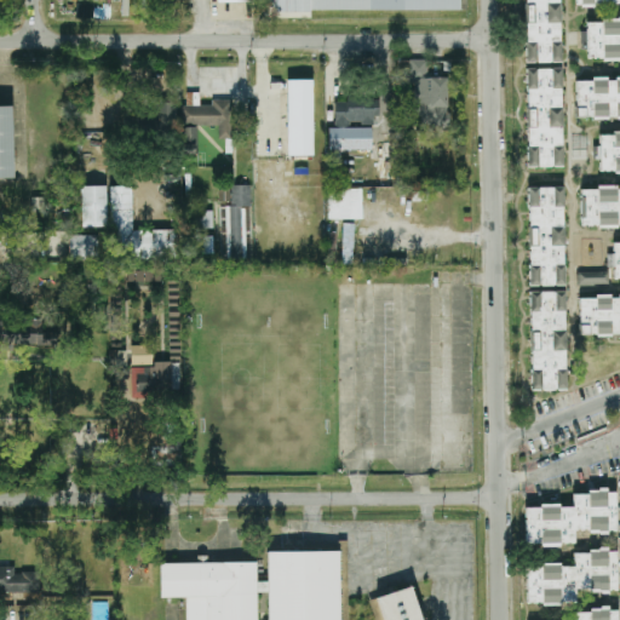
[(459,0),(265,0),(267,11),(460,10),(459,0)]
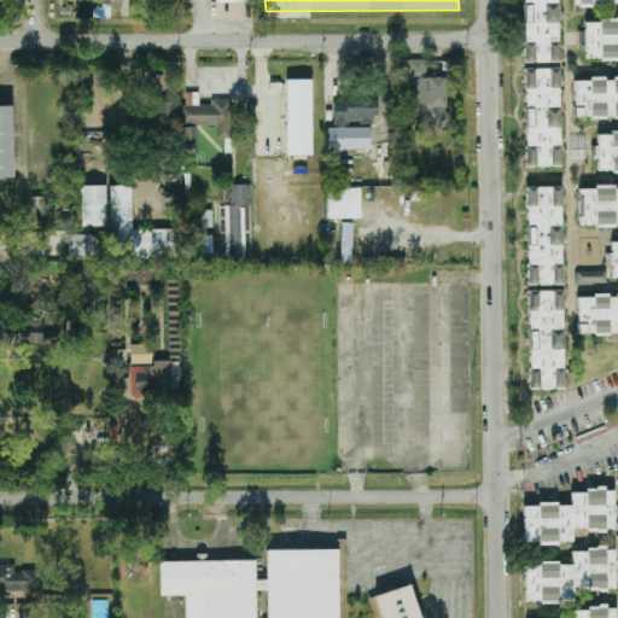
[(523,0),(524,63),(559,63),(558,0),(523,0)]
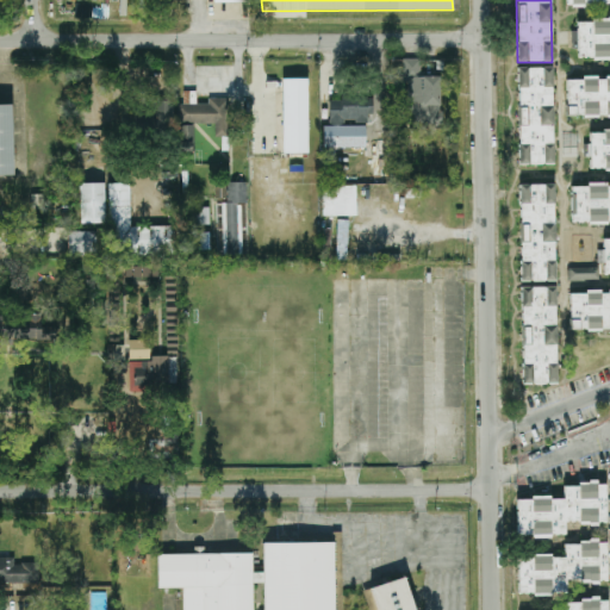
[(609,20),(577,22),(578,58),(609,57),(609,20)]
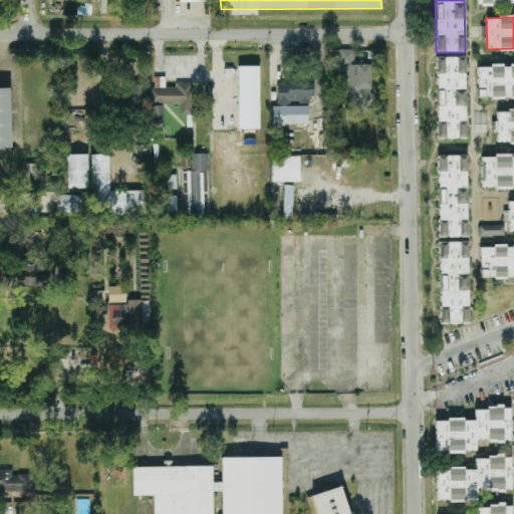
[(371,64),(354,64),(354,50),(339,50),(339,70),(343,70),(343,97),(348,97),(348,105),(371,105),(371,64)]
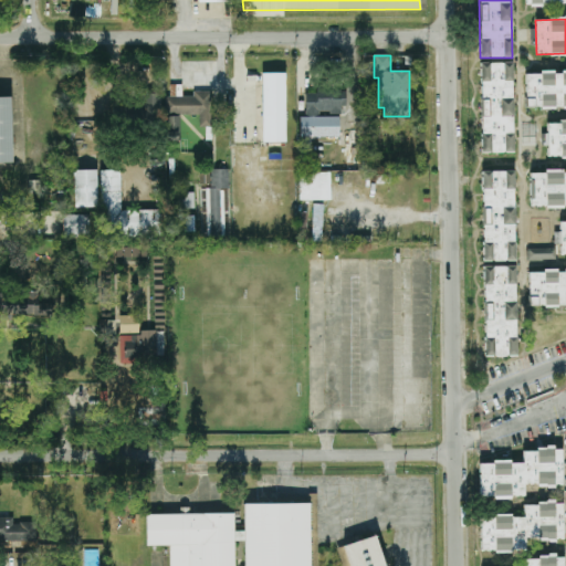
[(513,153),(513,63),(481,63),(481,153),(513,153)]
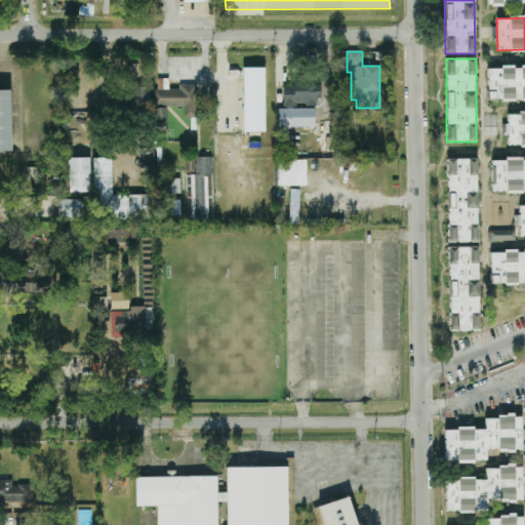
[(488,101),(524,99),(524,67),(487,68),(488,101)]
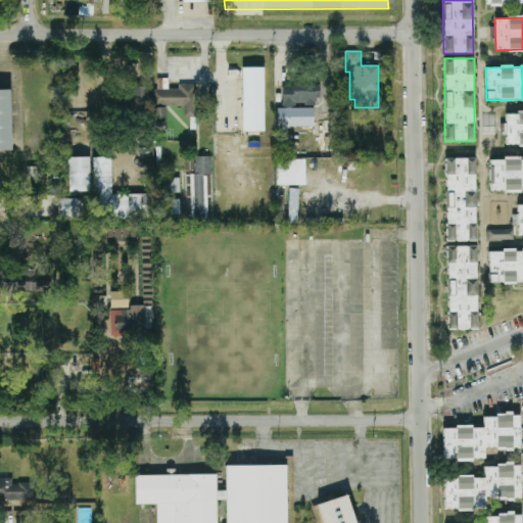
[(265,132),(264,67),(241,67),(242,132),(265,132)]
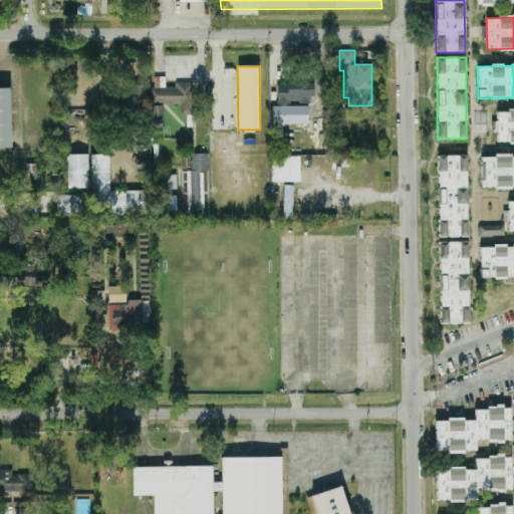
[(309,105),(310,96),(314,96),(314,84),(277,83),(277,104),(309,105)]
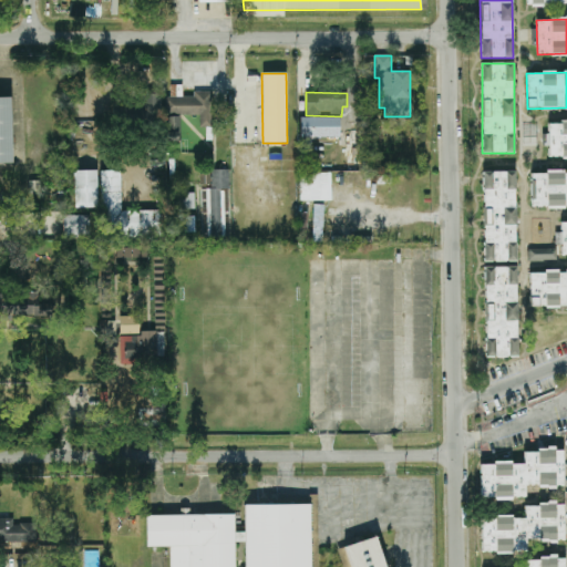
[(162,94),(142,94),(141,120),(162,120),(162,94)]
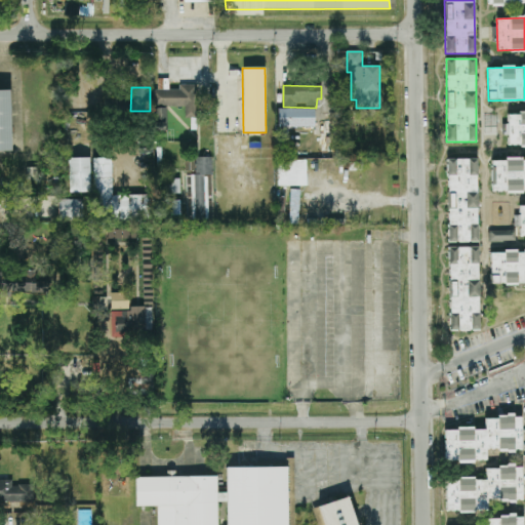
[(10,90),(0,90),(0,151),(12,151),(10,90)]
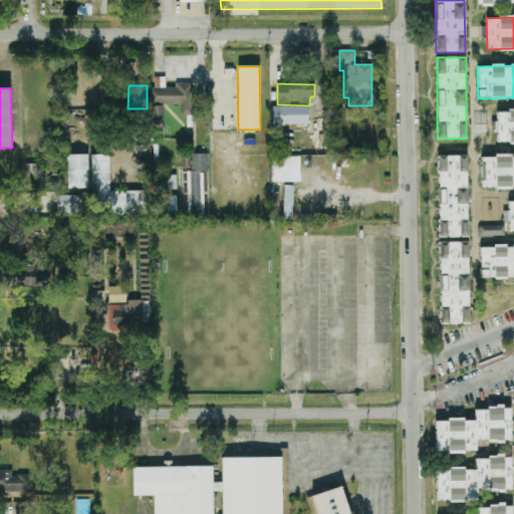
[(163,105),(152,105),(152,127),(164,127),(163,105)]
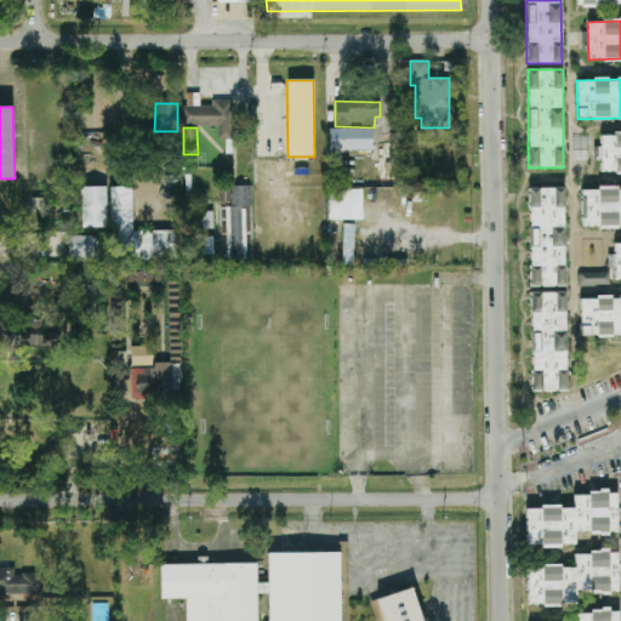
[(329,129),(330,152),(372,151),(372,127),(329,129)]
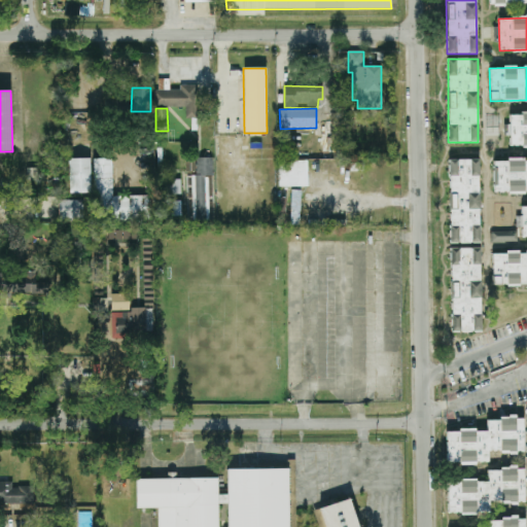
[(526,145),(526,112),(508,113),(508,125),(505,125),(505,137),(510,137),(510,146),(526,145)]
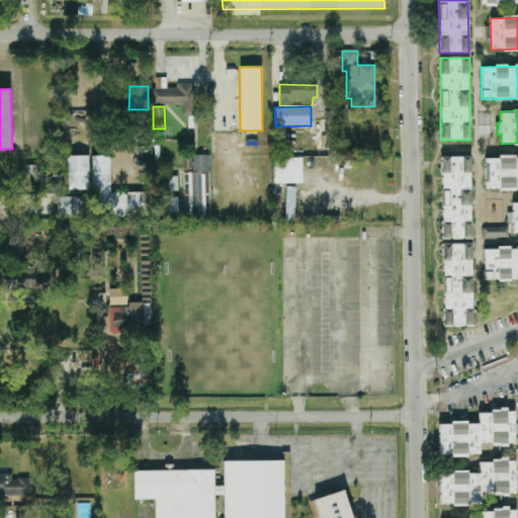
[(89,156),(67,156),(68,190),(90,189),(89,156)]
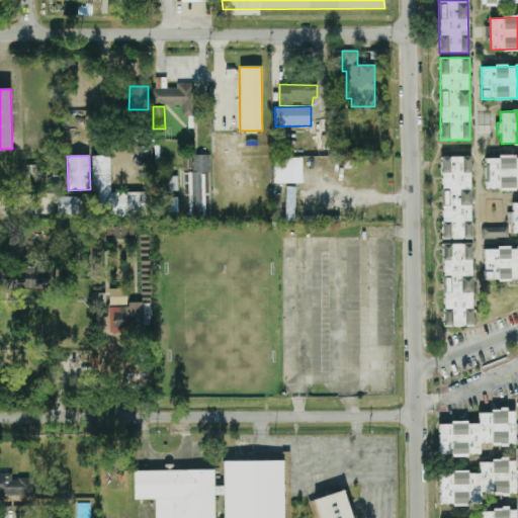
[(110,156),(92,156),(94,218),(147,217),(147,192),(111,193),(110,156)]
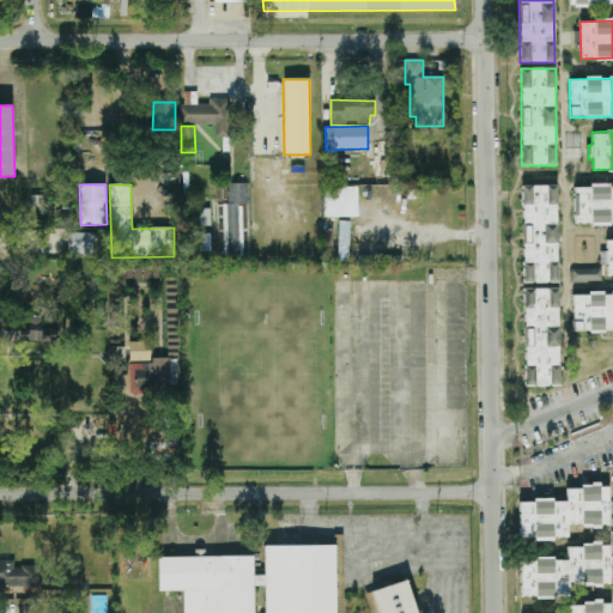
[(523,283),(558,283),(558,186),(523,186),(523,283)]
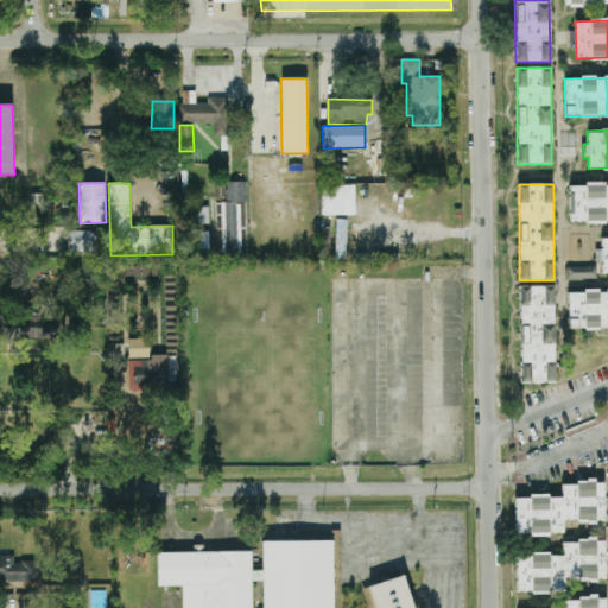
[(607,222),(607,184),(569,185),(569,223),(607,222)]
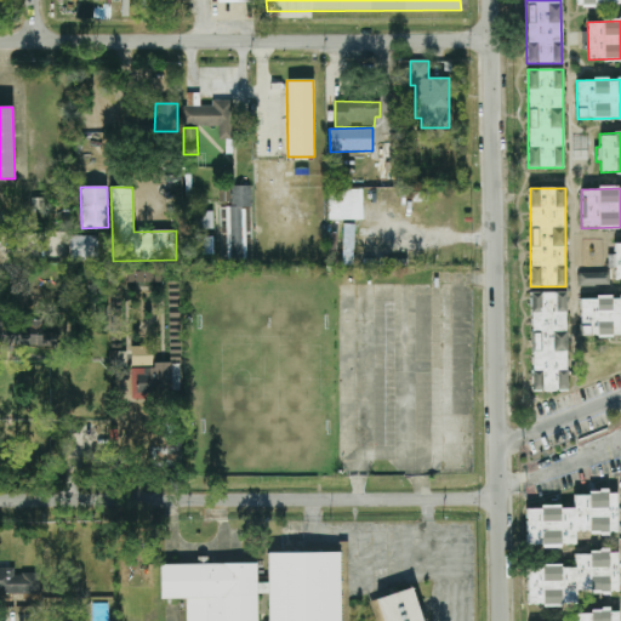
[(329,221),(363,220),(363,191),(329,191),(329,221)]
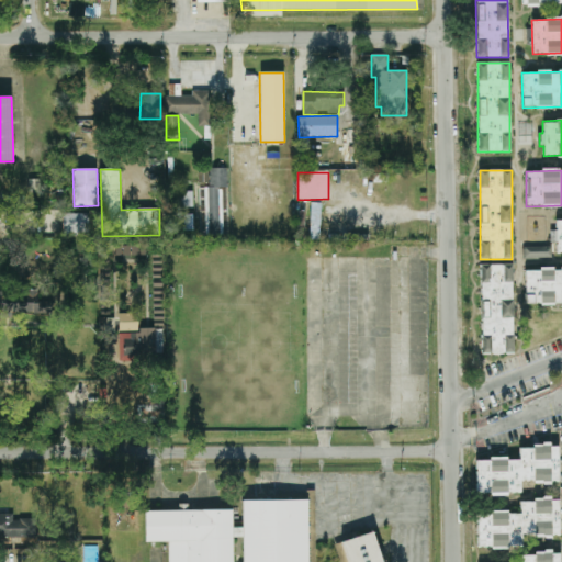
[(193,192),(172,191),(172,208),(193,208),(193,192)]
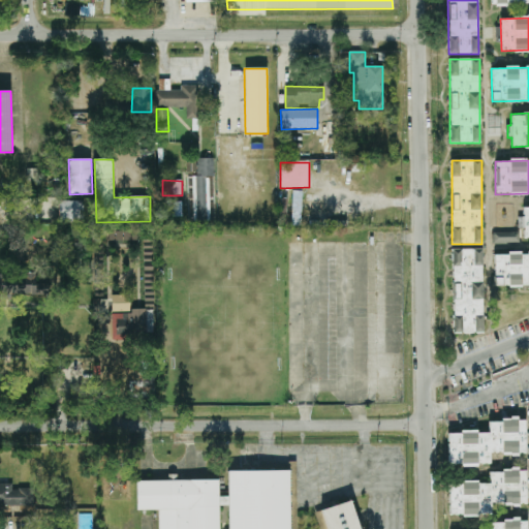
[(84,201),(60,200),(59,223),(83,223),(84,201)]
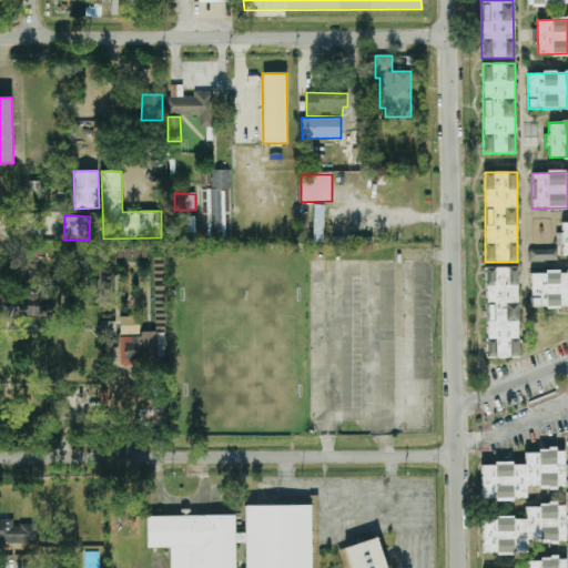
[(195,232),(195,215),(171,216),(171,233),(195,232)]
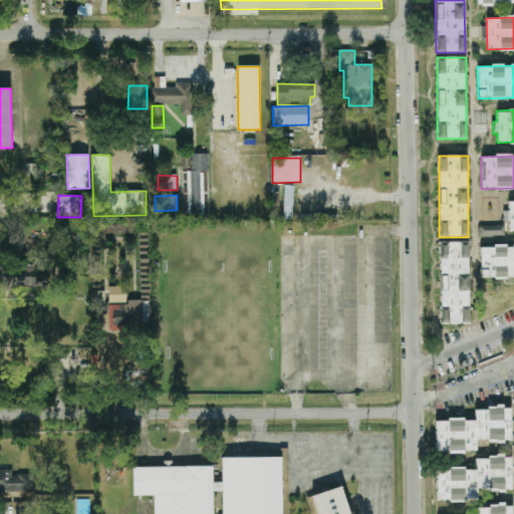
[(513,232),(513,200),(508,200),(508,211),(503,211),(503,222),(508,222),(508,233),(513,232)]
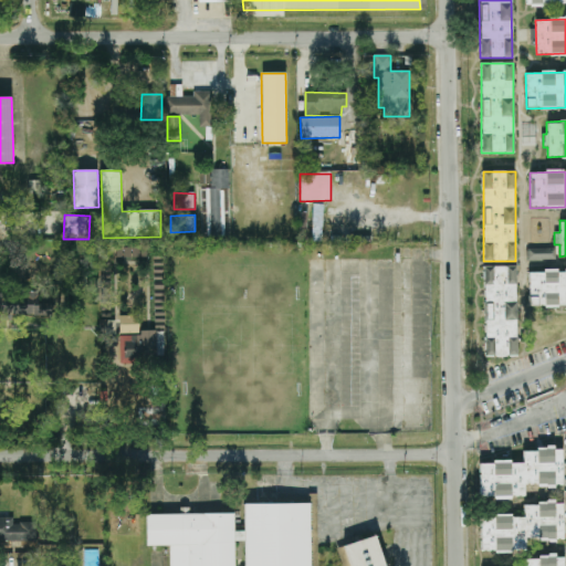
[(526,261),(556,260),(555,249),(526,249),(526,261)]
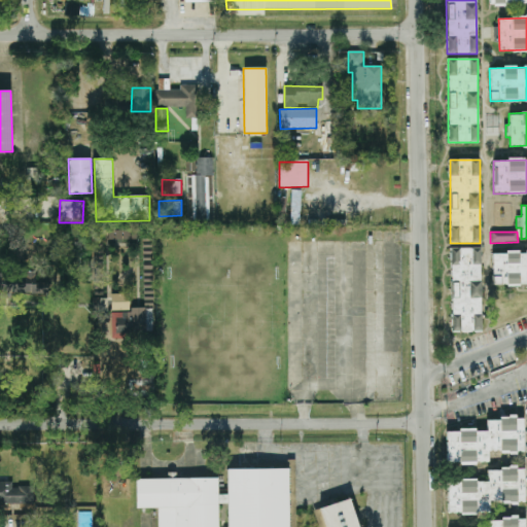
[(451,331),(481,331),(481,248),(451,248),(451,331)]
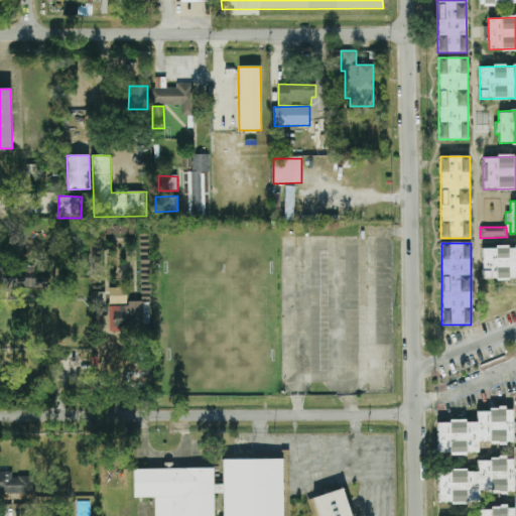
[(515,278),(515,246),(482,248),(482,279),(515,278)]
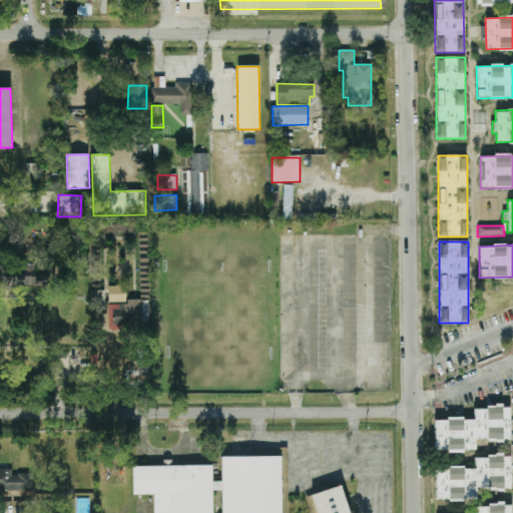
[(0,265),(0,287),(36,286),(36,265),(0,265)]
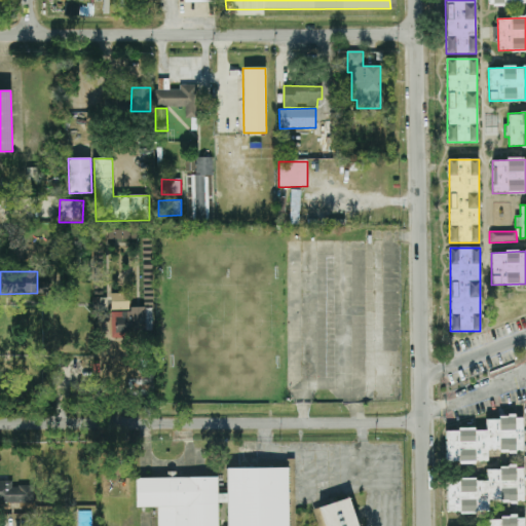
[(128,293),(111,294),(111,310),(129,309),(128,293)]
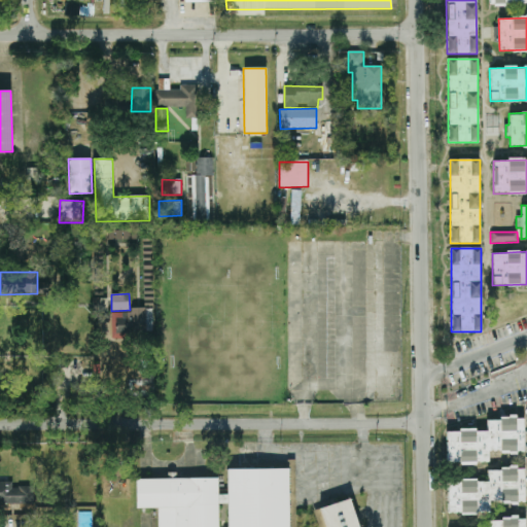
[(145,308),(131,308),(131,312),(112,312),(112,335),(146,334),(145,308)]
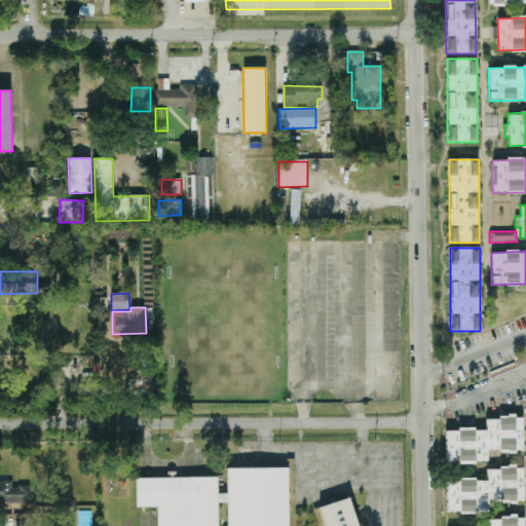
[(446,463),(488,462),(488,451),(523,451),(523,417),(486,417),(486,429),(446,430),(446,463)]
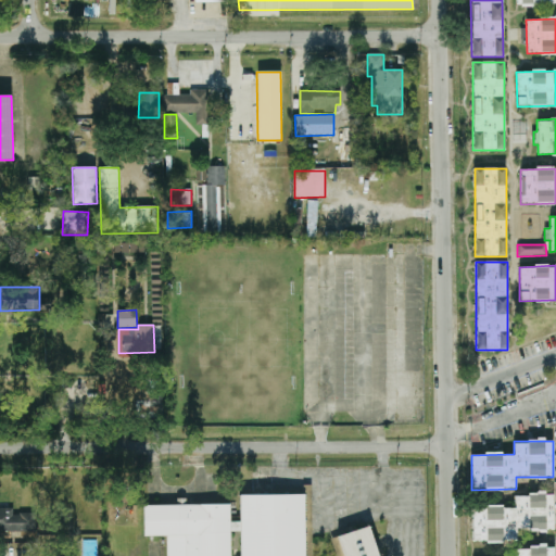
[(304,555),(304,495),(240,495),(240,522),(230,522),(230,505),(143,505),(143,536),(166,536),(166,555),(230,555),(230,532),(240,532),(240,555),(304,555)]
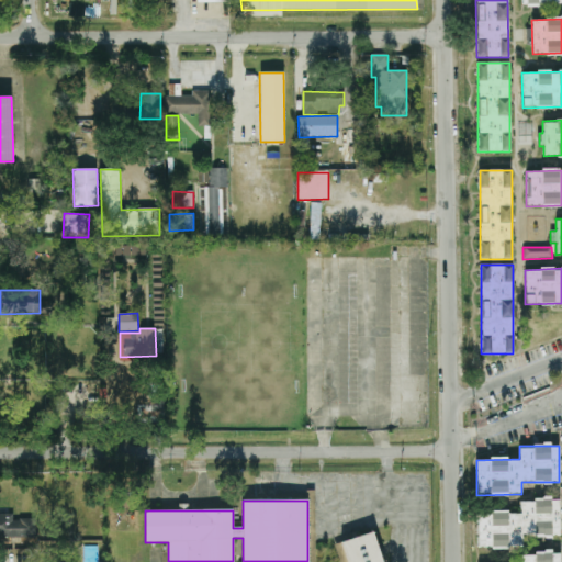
[(0,541),(2,542),(2,538),(35,537),(35,519),(13,519),(13,514),(0,514),(0,541)]
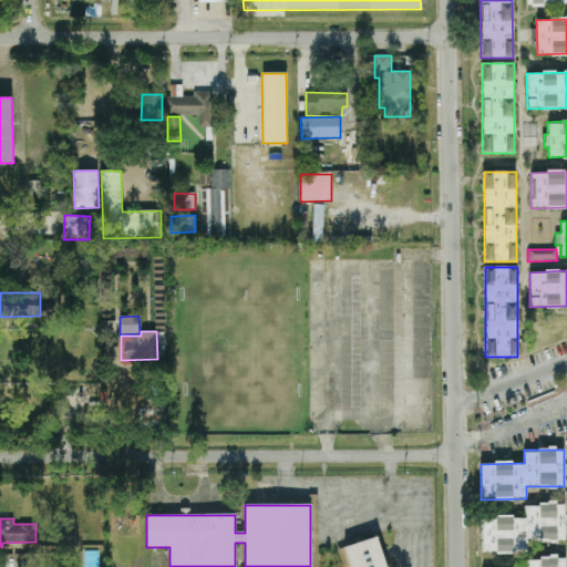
[(344,547),(350,566),(384,566),(375,537),(344,547)]
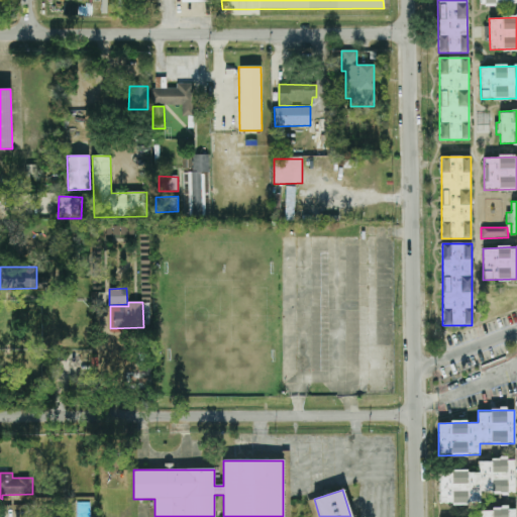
[(514,516),(515,508),(479,509),(479,516),(514,516)]
